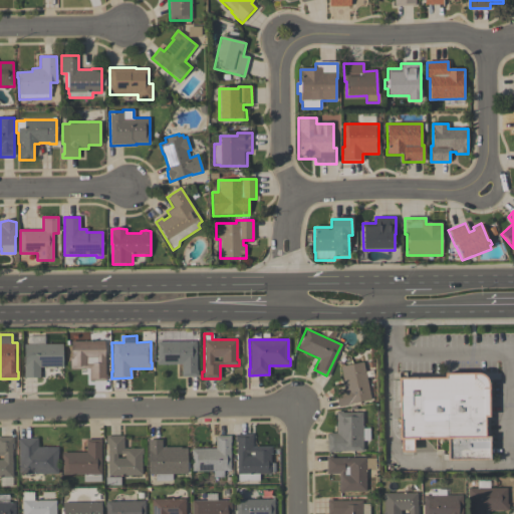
[(103,340),(104,374),(105,373),(105,380),(88,380),(88,368),(69,368),(69,341),(103,340)]
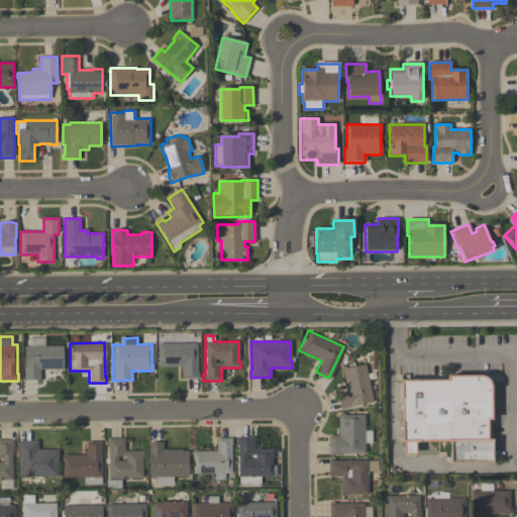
[(198,378),(182,379),(182,366),(157,367),(157,360),(158,360),(158,343),(196,342),(196,372),(198,372),(198,378)]
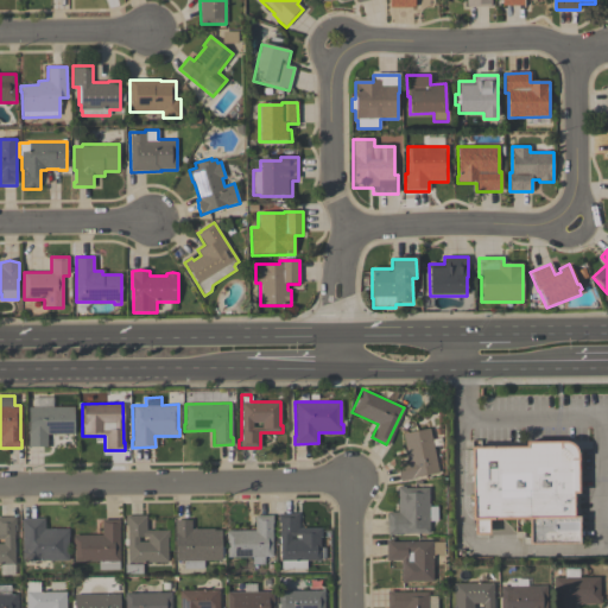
[(46,435),(46,447),(27,447),(27,407),(74,406),(74,434),(46,435)]
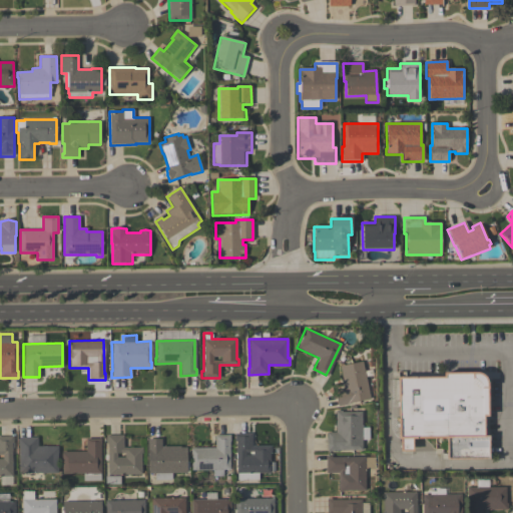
[(339,366),(362,361),(370,398),(350,402),(350,404),(337,406),(334,391),(344,388),(339,366)]
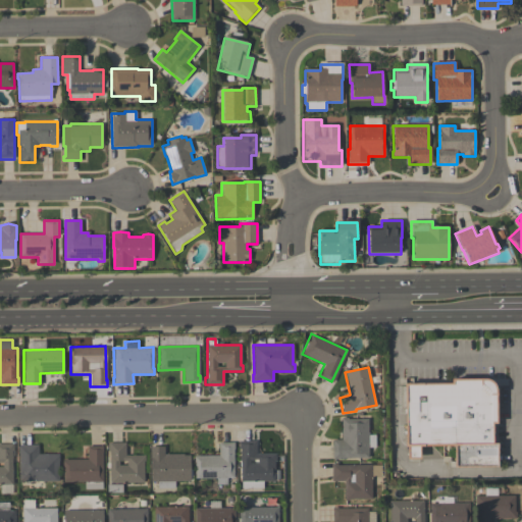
[(485,377),(488,378),(490,379),(491,381),(492,382),(493,384),(494,386),(494,390),(496,422),(491,422),(491,441),(496,441),(497,466),(452,467),(452,445),(419,445),(419,457),(406,457),(406,446),(404,446),(403,382),(450,382),(450,377),(485,377)]
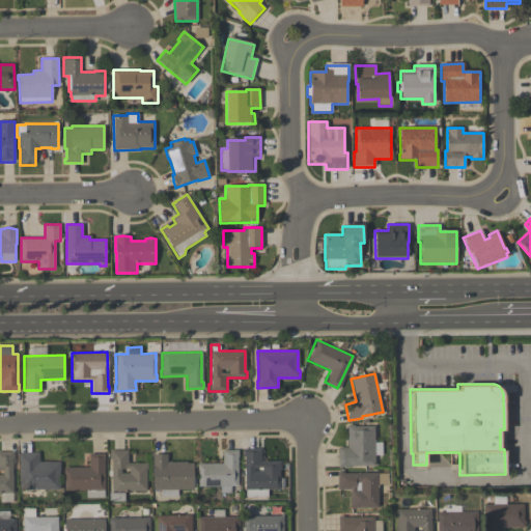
[(337,447),(346,447),(346,424),(353,424),(353,426),(373,426),(373,442),(382,442),(382,455),(374,455),(373,466),(345,466),(345,467),(337,467),(337,447)]
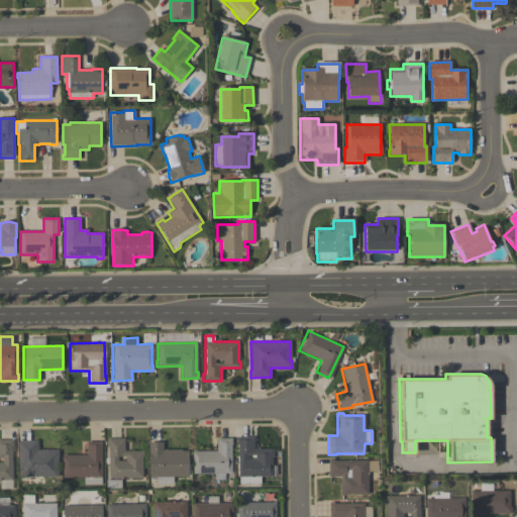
[(238,483),(238,477),(237,477),(237,444),(236,444),(235,436),(253,435),(253,448),(273,448),(273,455),(271,455),(272,476),(260,477),(261,483),(238,483)]
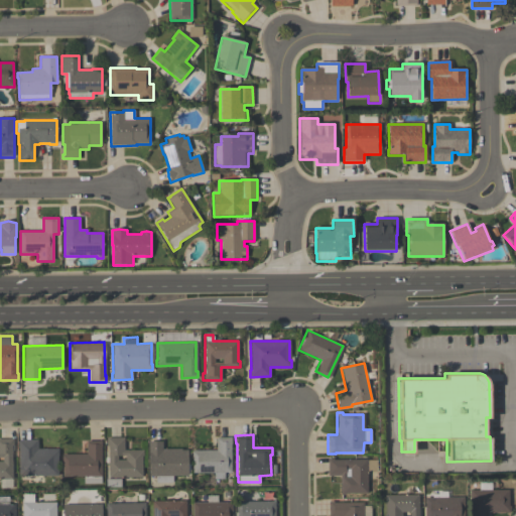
[(123,437),(123,449),(142,449),(142,456),(141,456),(142,477),(108,477),(108,446),(106,446),(106,437),(123,437)]
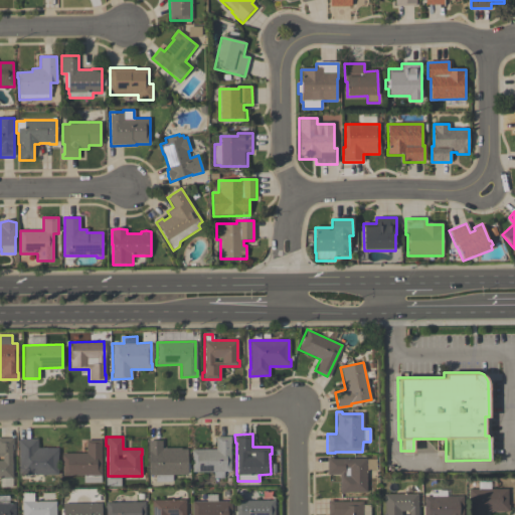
[(230,437),(230,471),(223,471),(223,478),(213,478),(213,472),(191,472),(191,449),(215,449),(215,437),(230,437)]
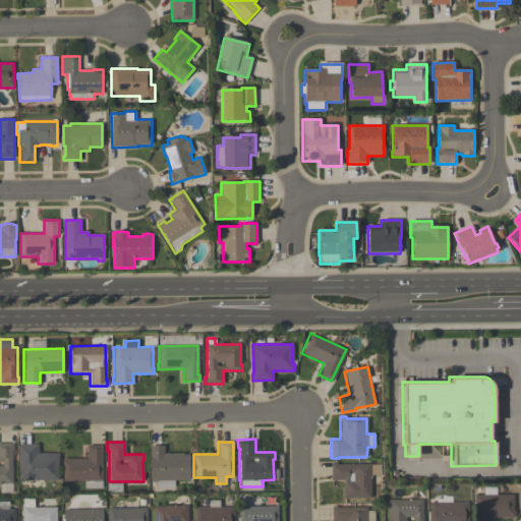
[(0,443),(12,443),(13,455),(11,455),(12,491),(0,493),(0,443)]
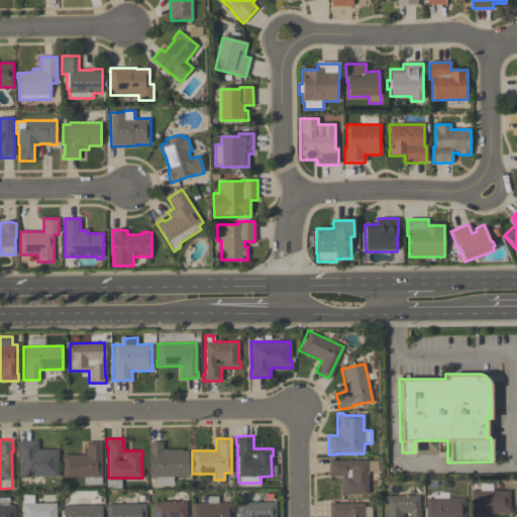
[(37,440),(37,449),(58,449),(58,477),(18,477),(18,440),(37,440)]
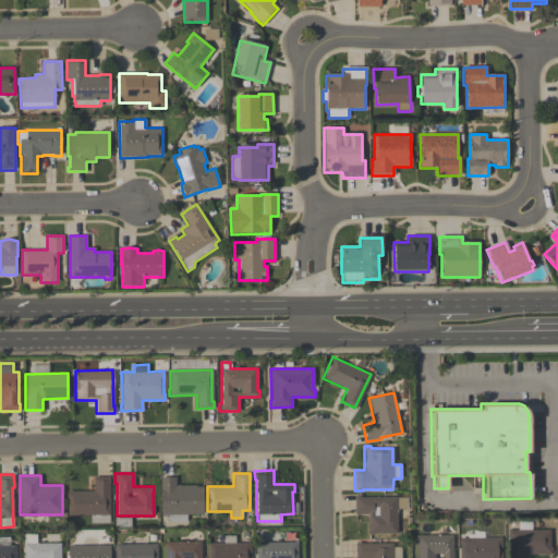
[(89,523),(89,516),(67,516),(67,490),(93,490),(93,476),(109,476),(109,523),(89,523)]
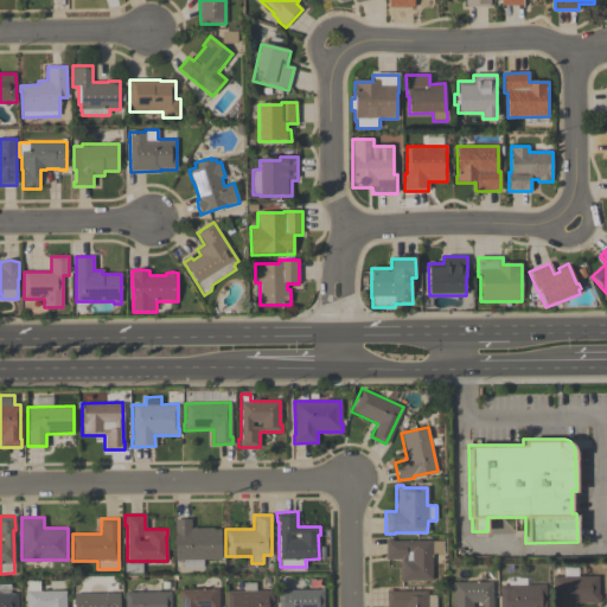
[(190,528),(212,528),(212,529),(221,529),(221,560),(203,560),(204,567),(183,568),(183,560),(174,560),(173,518),(190,518),(190,528)]
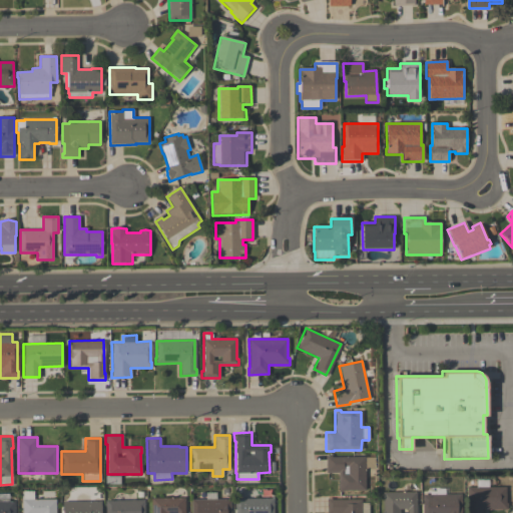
[(365,490),(343,490),(343,492),(338,492),(338,472),(325,472),(325,455),(335,455),(335,457),(375,457),(375,468),(365,468),(365,490)]
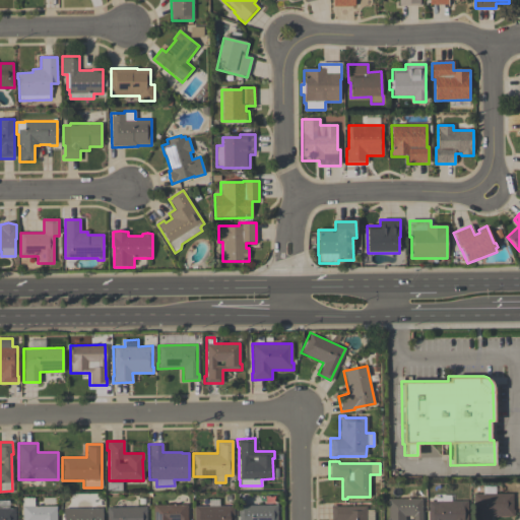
[(512,493),(512,510),(513,510),(514,516),(489,516),(489,519),(472,519),(472,494),(481,494),(481,486),(495,485),(495,494),(512,493)]
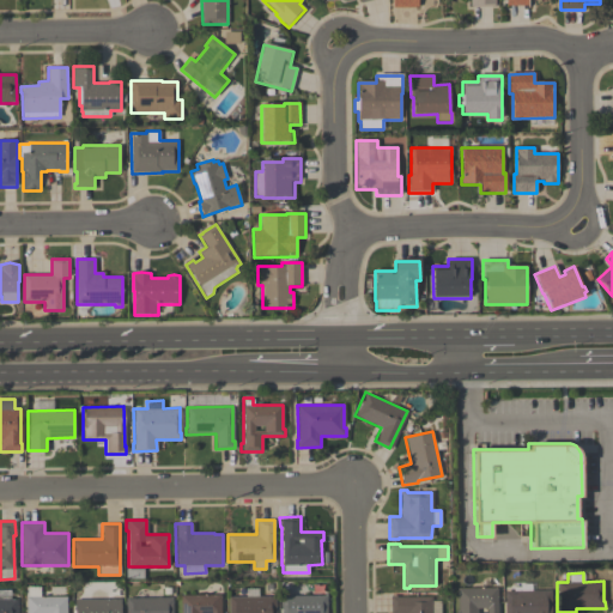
[(66,596),(66,612),(25,612),(25,596),(26,596),(26,586),(40,586),(40,596),(66,596)]
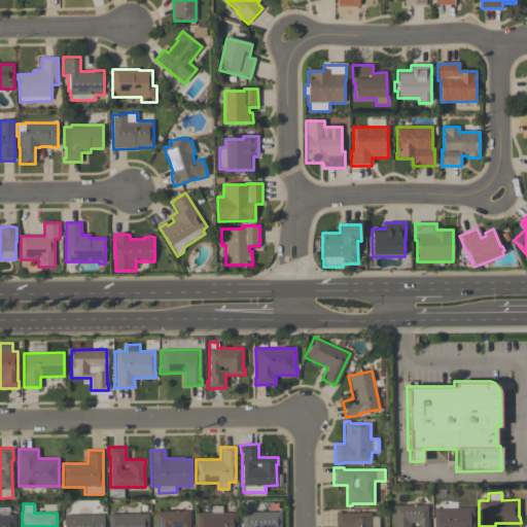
[(236,526),(196,526),(196,513),(211,513),(211,505),(221,505),(221,512),(236,512),(236,526)]
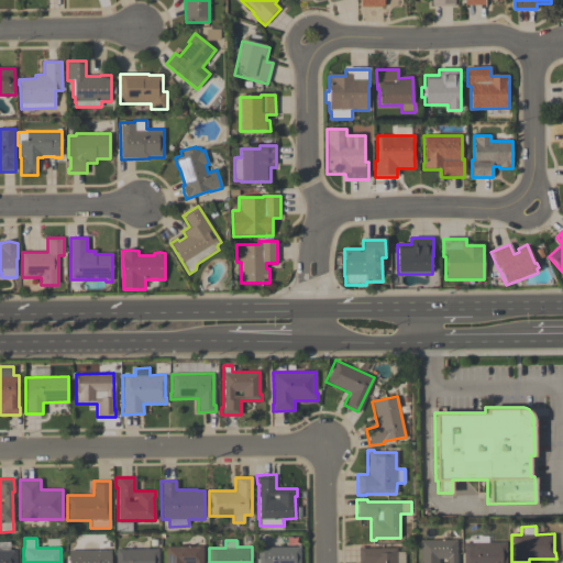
[(456,540),(456,562),(418,562),(418,561),(419,561),(419,540),(456,540)]
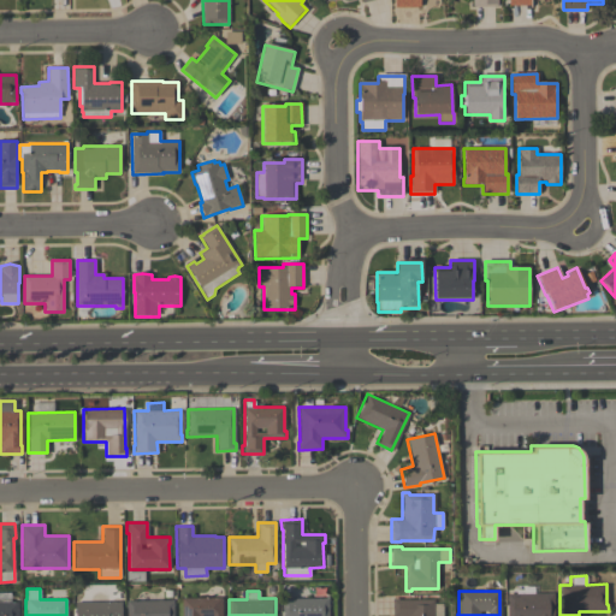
[(554,593),(554,615),(507,615),(507,593),(554,593)]
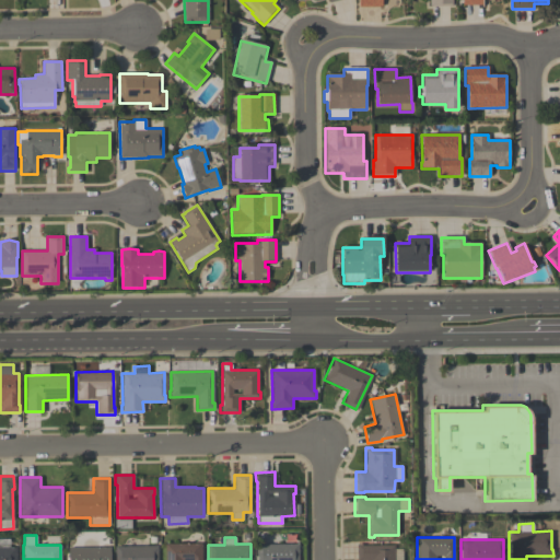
[(201,543),(201,559),(164,559),(164,544),(201,543)]
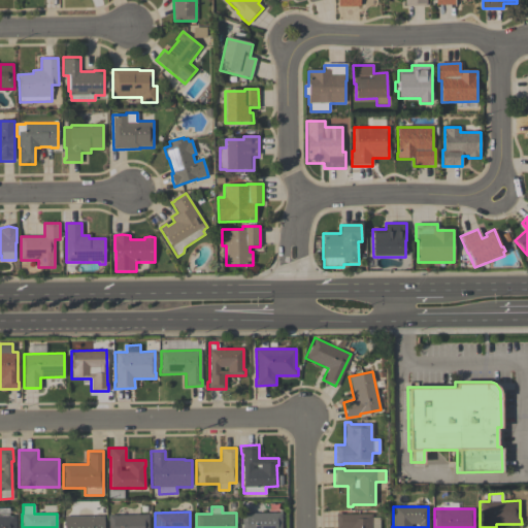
[(241,527),(241,513),(282,512),(282,527),(241,527)]
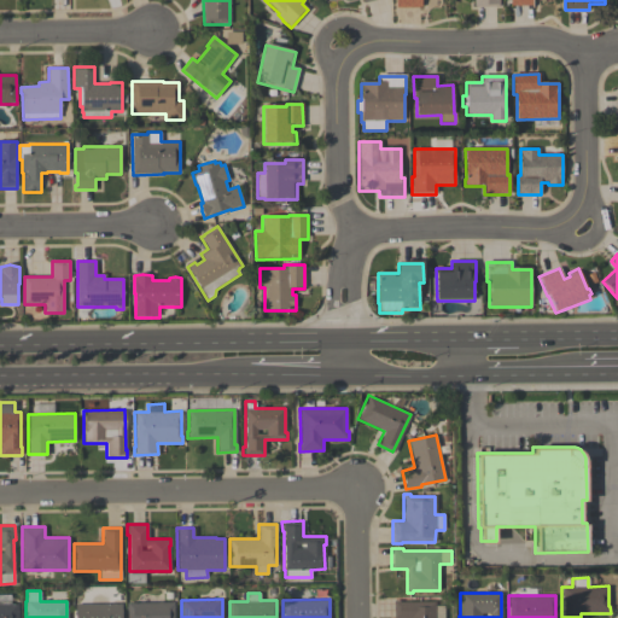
[(444,617),(392,617),(392,600),(398,600),(398,601),(435,601),(435,605),(444,605),(444,617)]
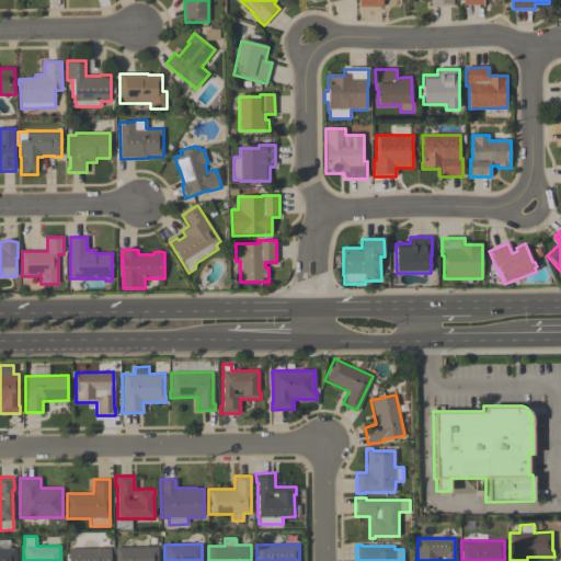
[(115,560),(115,547),(158,547),(158,560),(115,560)]
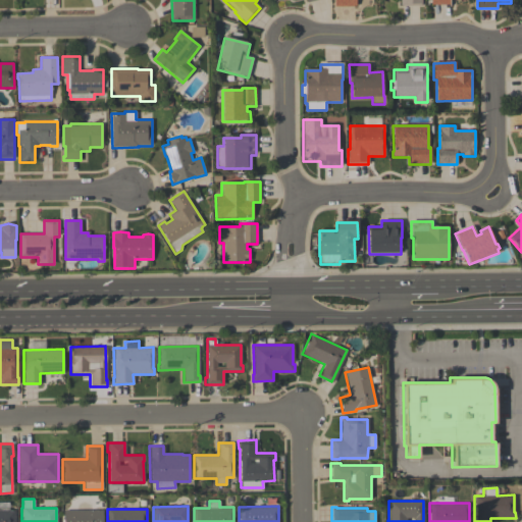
[(102,510),(102,521),(62,521),(62,510),(102,510)]
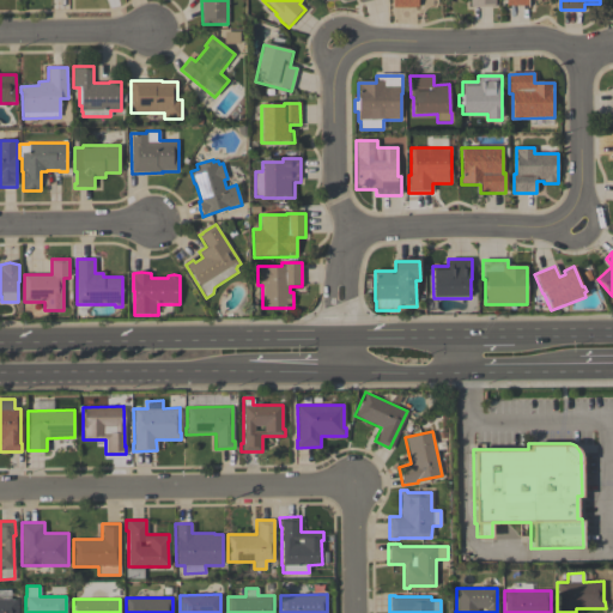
[(0,612),(0,600),(17,600),(17,612),(0,612)]
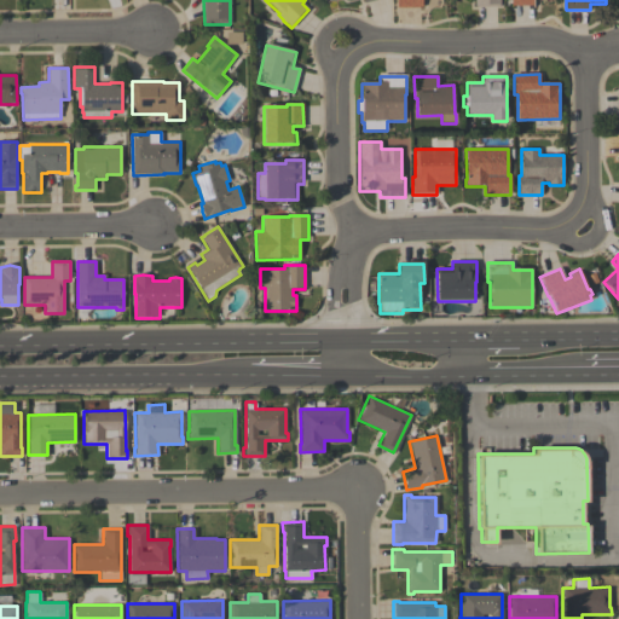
All buildings are outlined.
